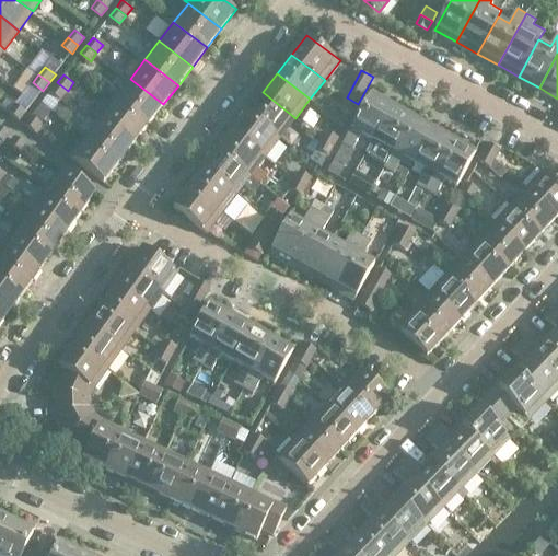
[(116,97),(149,123),(163,104),(130,79),(116,97)]
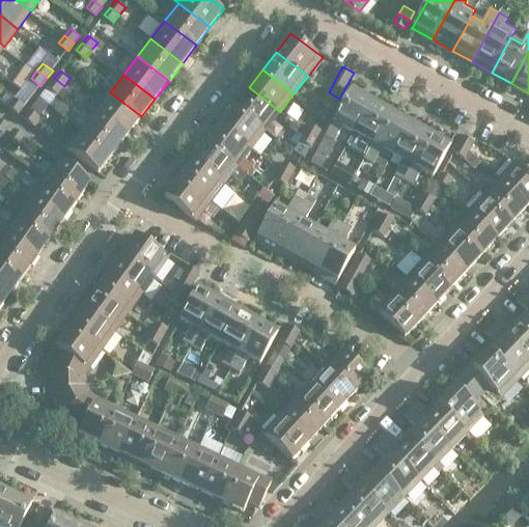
[(64,86),(54,78),(49,86),(58,93),(64,86)]
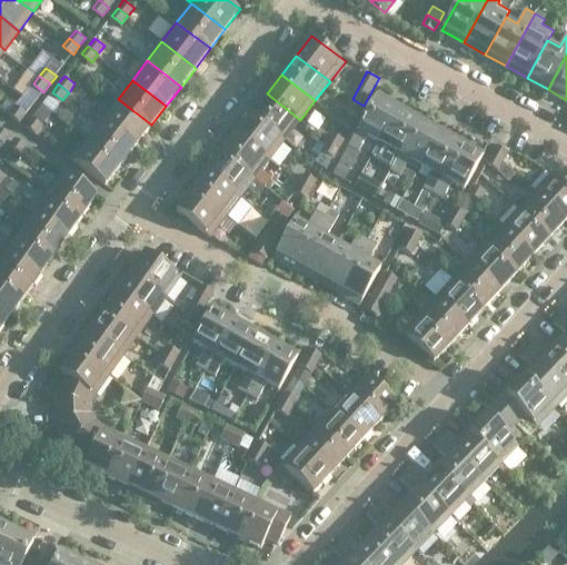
[(380,140),(401,103),(379,91),(349,144),(360,150),(369,135),(380,140)]
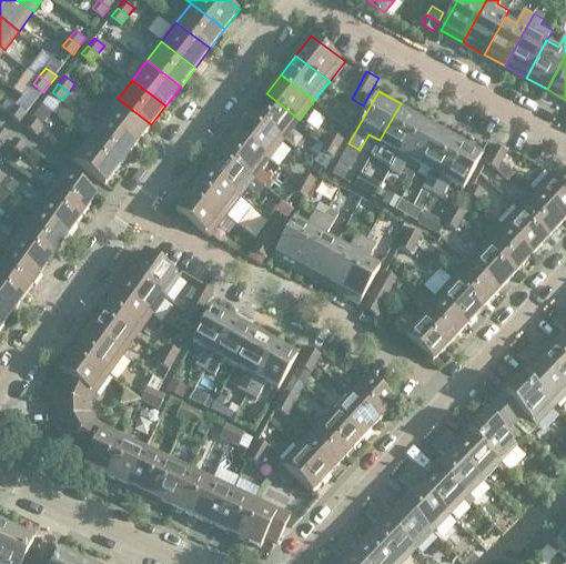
[(266,93),(252,112),(285,139),(300,120),(266,93)]
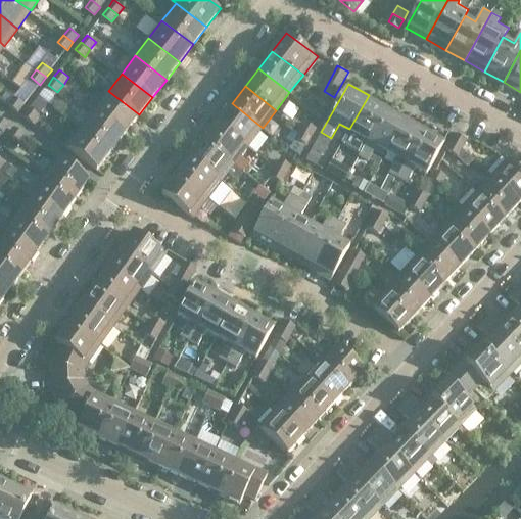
[(94,108),(126,133),(139,114),(108,91),(94,108)]
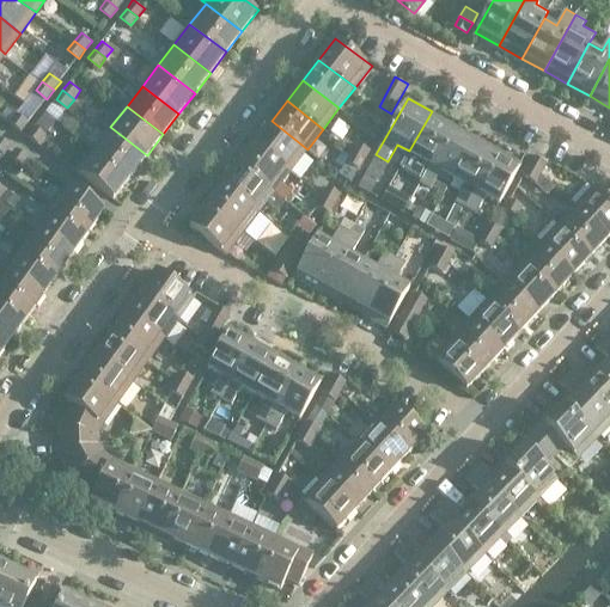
[(391,114),(379,106),(373,116),(385,123),(391,114)]
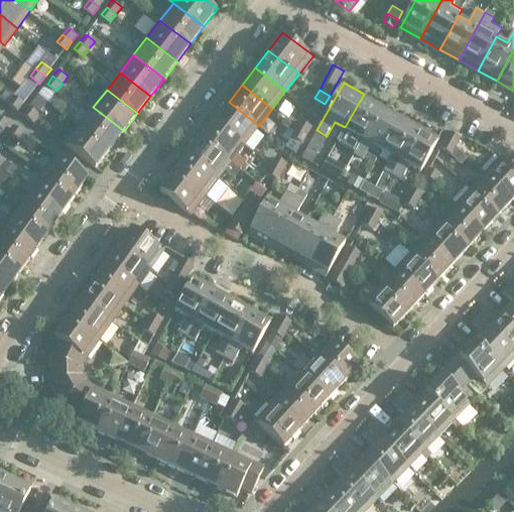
[(345,127),(339,139),(357,150),(383,104),(364,94),(345,127)]
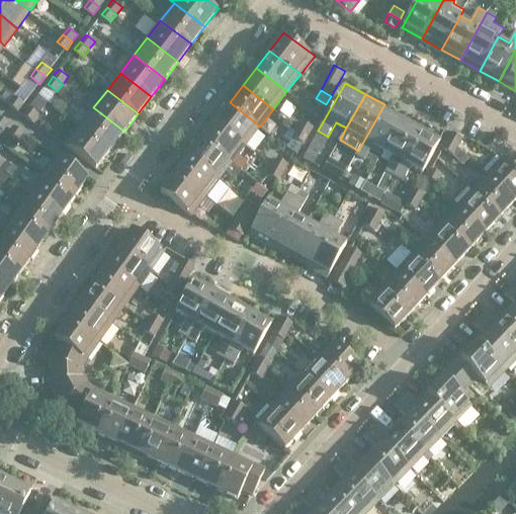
[(18,110),(24,102),(15,95),(9,102),(18,110)]
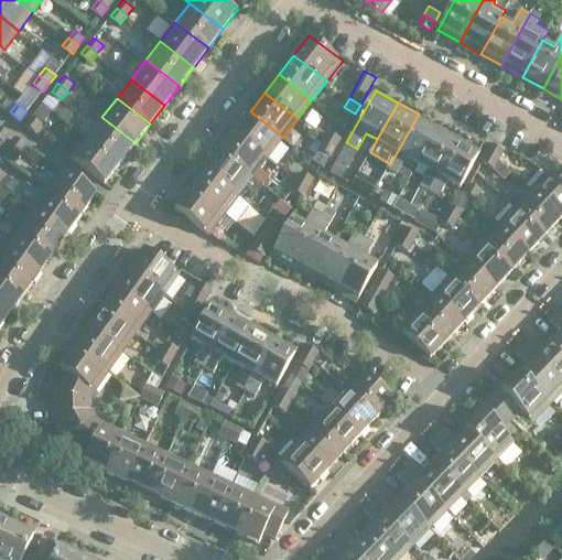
[(250,111),(235,131),(269,157),(283,138),(250,111)]
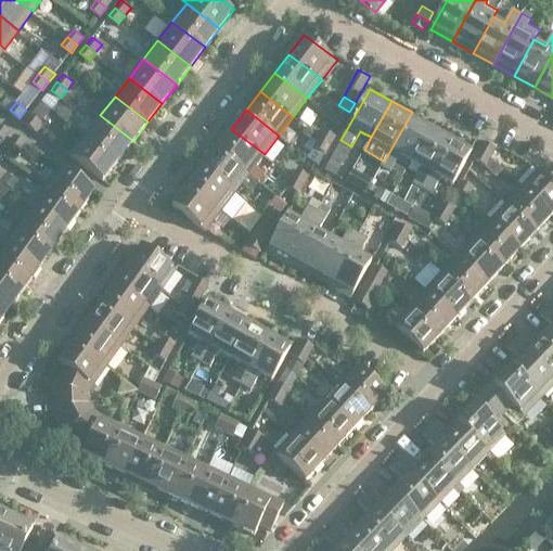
[(412,161),(433,124),(412,112),(383,164),(393,169),(400,154),(412,161)]
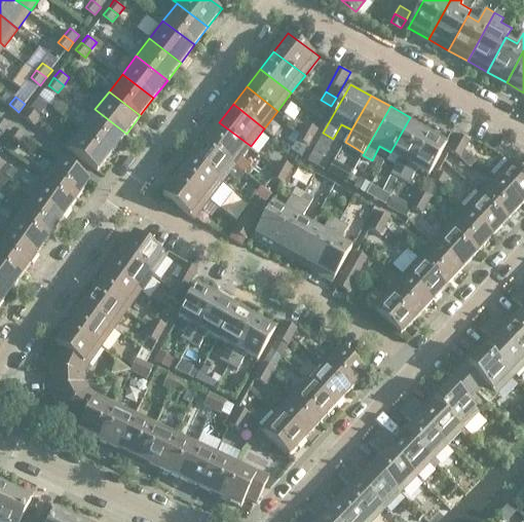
[(25,115),(34,122),(40,115),(31,107),(25,115)]
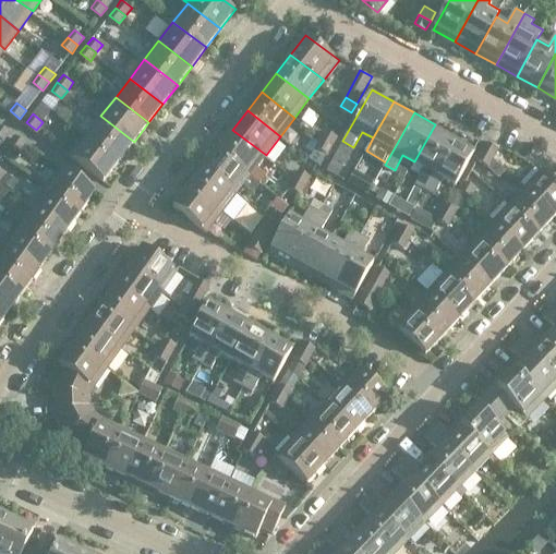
[(86,134),(120,160),(134,142),(100,116),(86,134)]
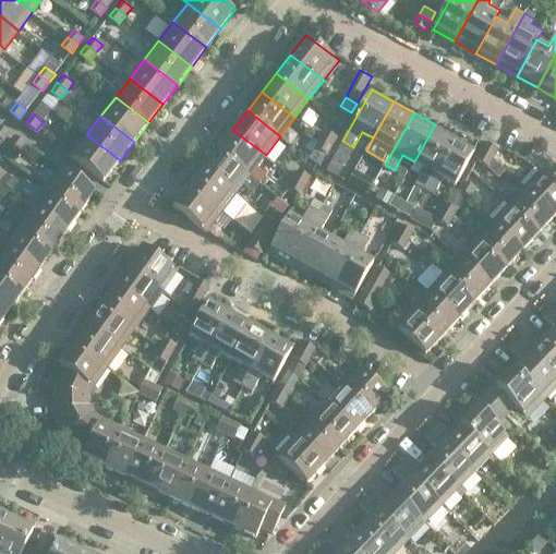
[(11,131),(0,123),(0,136),(4,140),(11,131)]
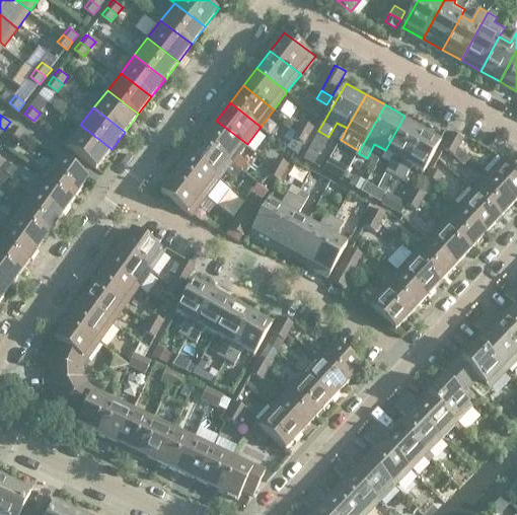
[(387,169),(396,174),(423,127),(404,116),(385,150),(395,155),(387,169)]
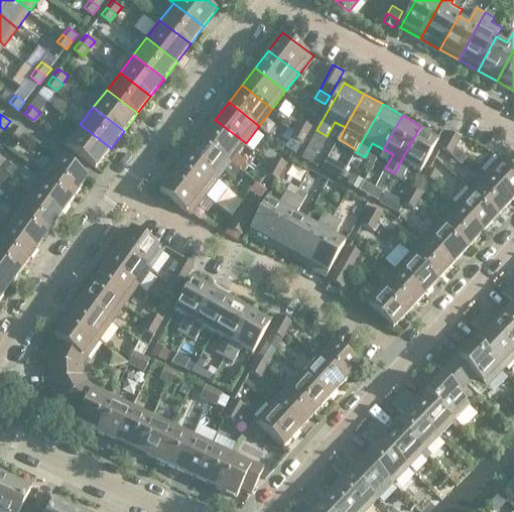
[(215,120),(202,137),(232,160),(246,143),(215,120)]
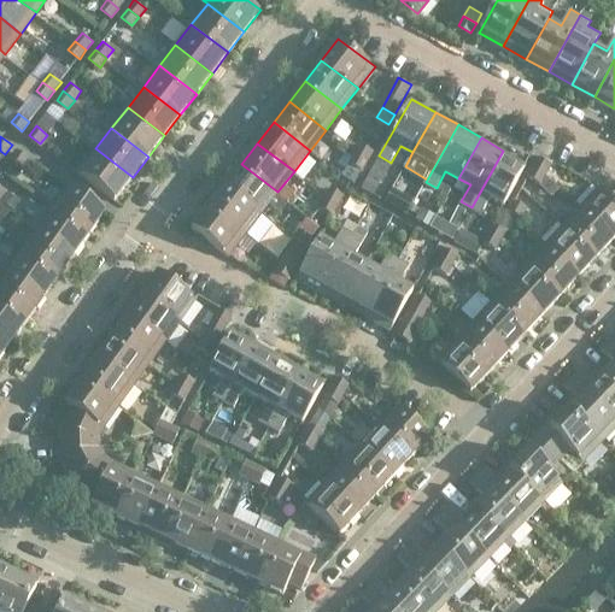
[(362,143),(356,153),(369,160),(374,151),(362,143)]
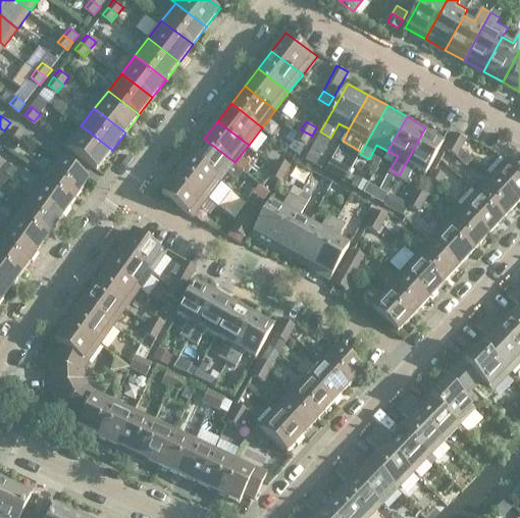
[(66,144),(98,168),(112,150),(81,125),(66,144)]
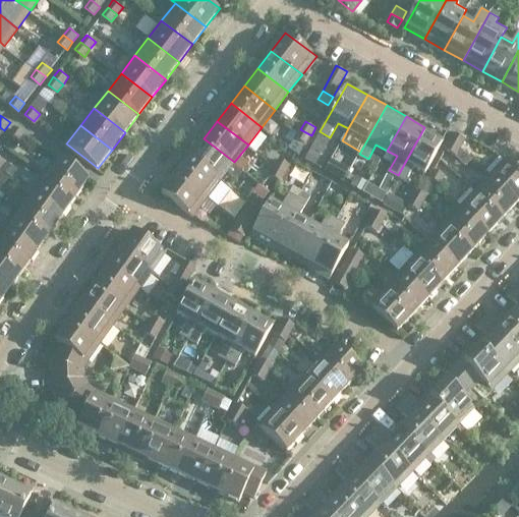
[(15,126),(9,133),(19,140),(25,132),(15,126)]
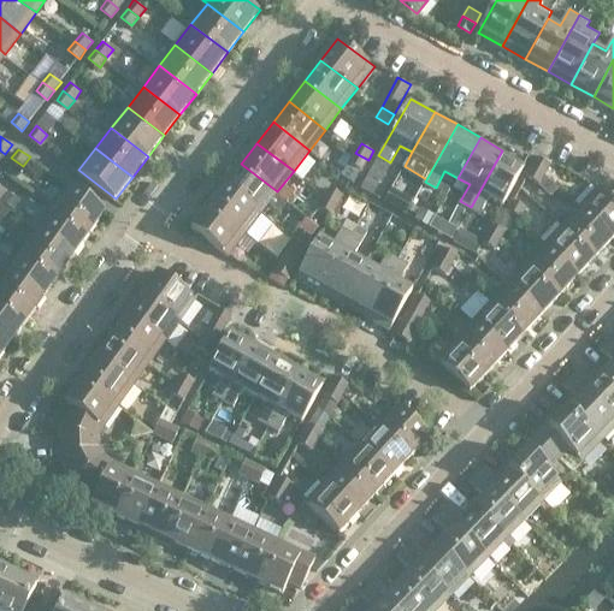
[(503,203),(526,164),(502,150),(471,207),(482,213),(490,196),(503,203)]
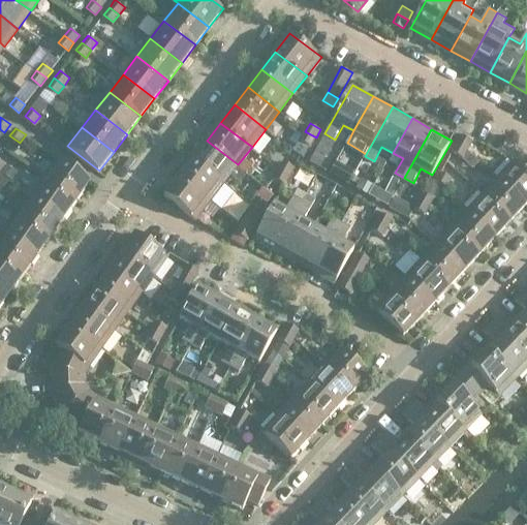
[(316,137),(305,131),(301,140),(311,146),(316,137)]
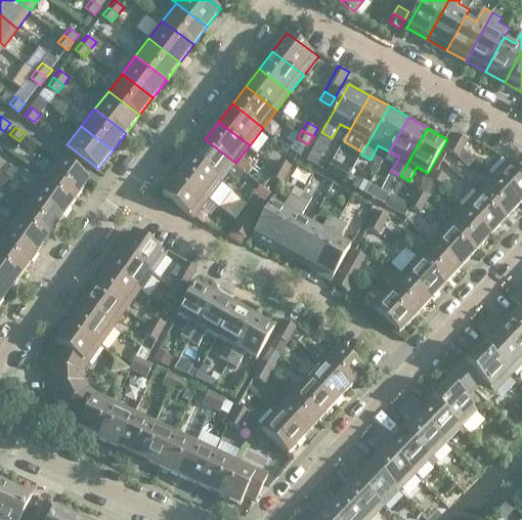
[(458,132),(458,134),(453,140),(464,146),(469,138),(458,132)]
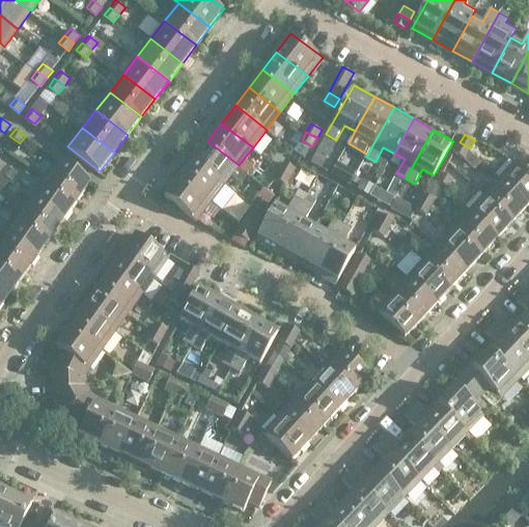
[(207,141),(194,159),(225,183),(232,174),(242,181),(248,172),(239,165),(207,141)]
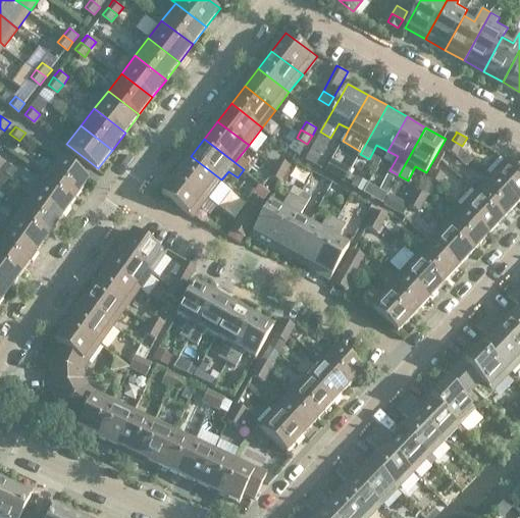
[(462,146),(452,140),(447,149),(458,154),(462,146)]
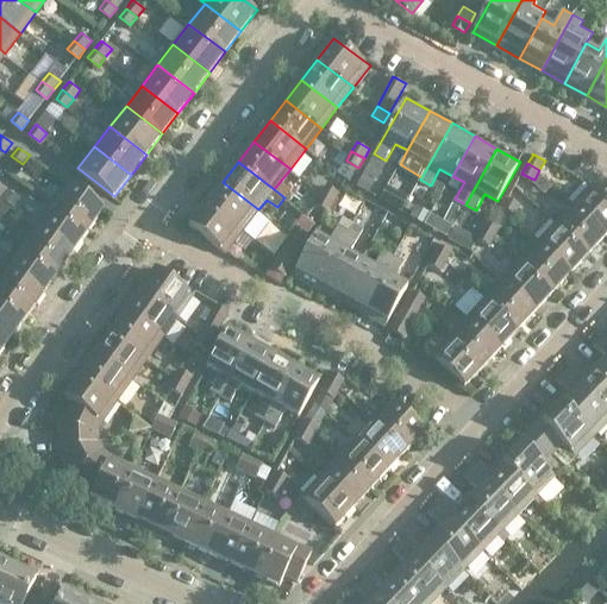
[(376,178),(365,171),(358,184),(370,190),(376,178)]
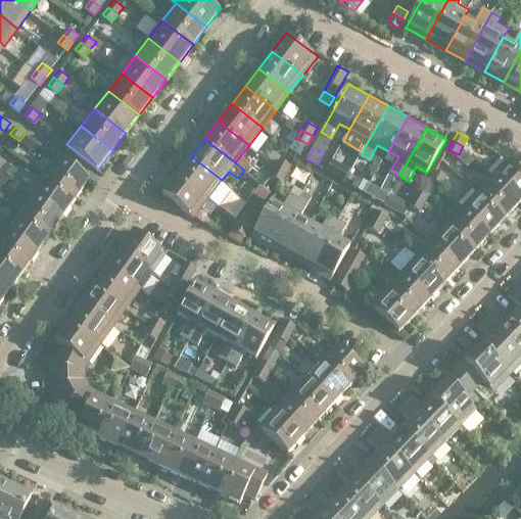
[(58,155),(45,174),(77,197),(90,178),(58,155)]
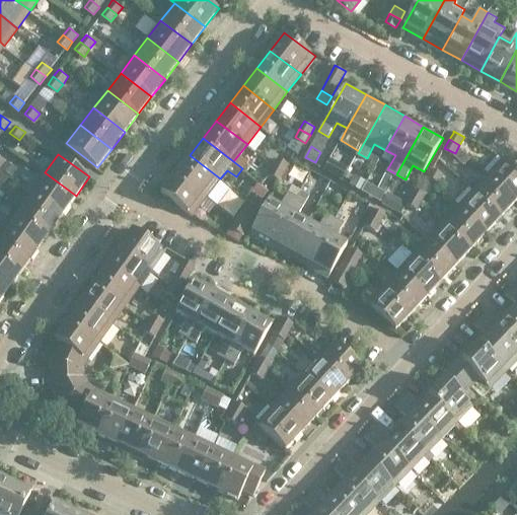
[(190,155),(175,172),(207,196),(216,203),(217,204),(230,187),(220,178),(190,155)]
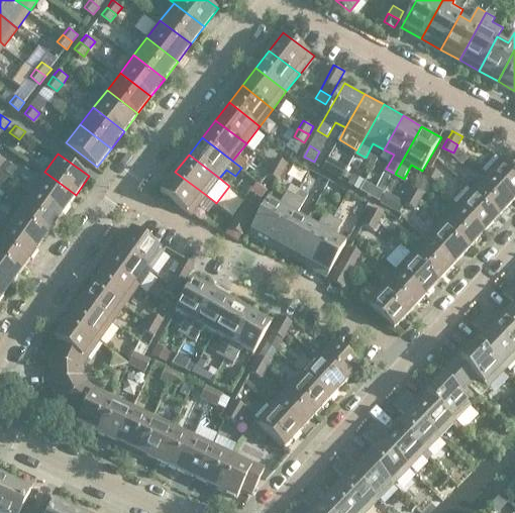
[(514,166),(503,155),(487,172),(514,197),(514,166)]
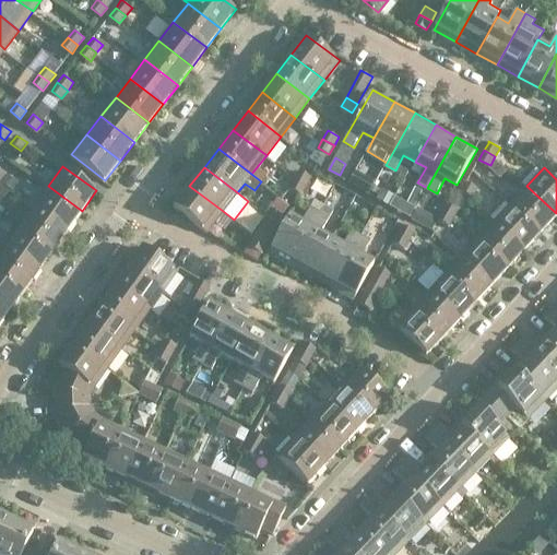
[(0,180),(11,188),(16,180),(0,168),(0,180)]
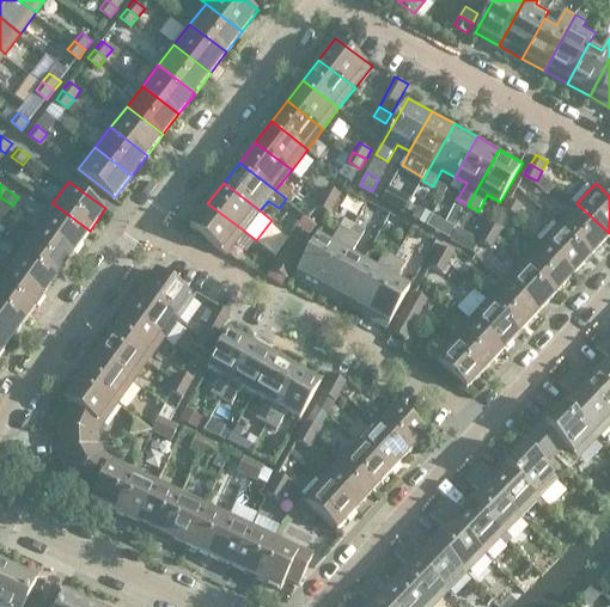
[(413,196),(391,184),(384,198),(406,210),(413,196)]
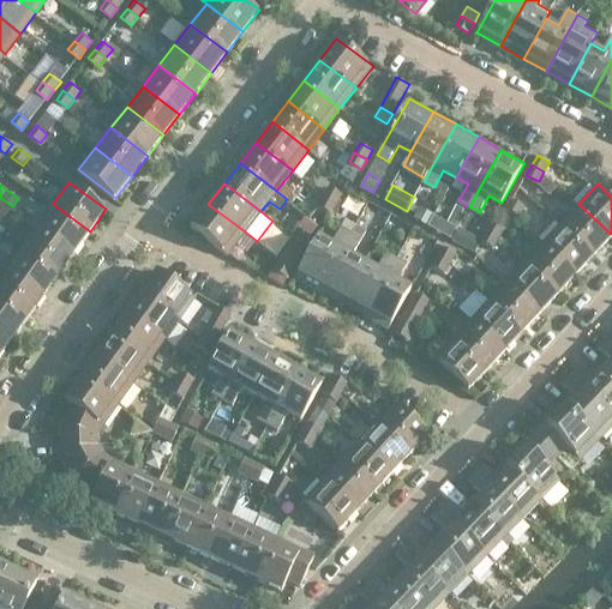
[(330,186),(325,196),(337,203),(343,193),(330,186)]
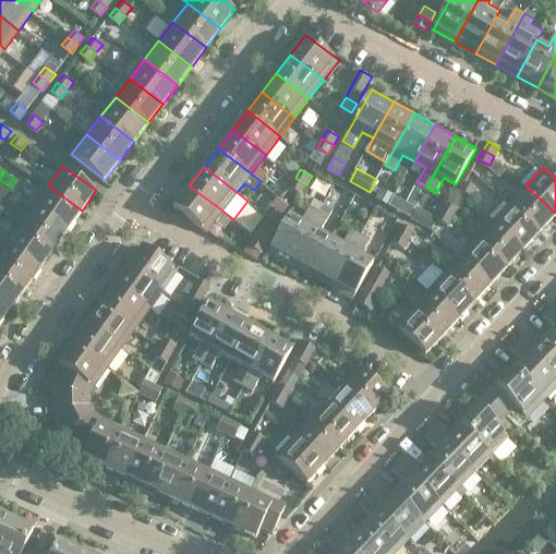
[(290,187),(302,193),(306,184),(295,178),(290,187)]
